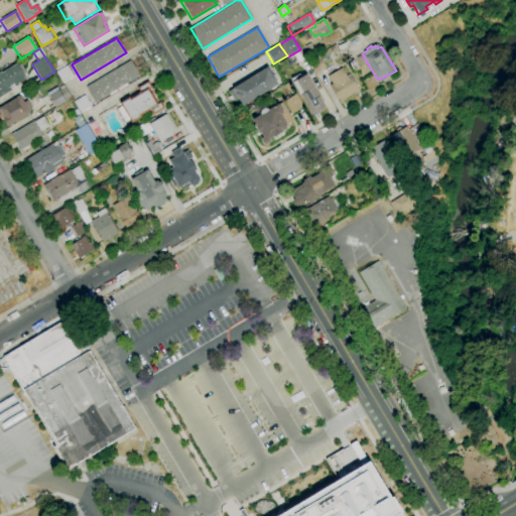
[(314,74),(307,61),(317,55),(325,67),(314,74)]
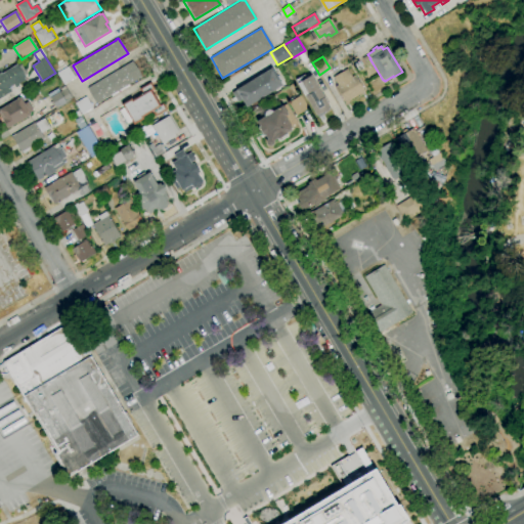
[(95,104),(87,88),(132,61),(141,77),(95,104)]
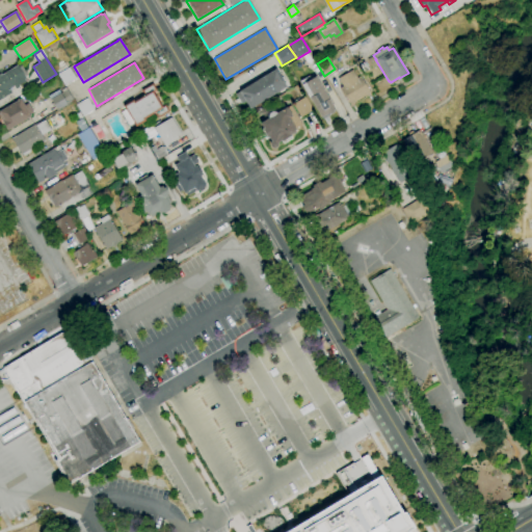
[(0,99),(0,74),(1,76),(17,65),(18,67),(20,65),(27,77),(24,80),(25,81),(15,88),(14,86),(10,88),(12,91),(11,92),(0,99)]
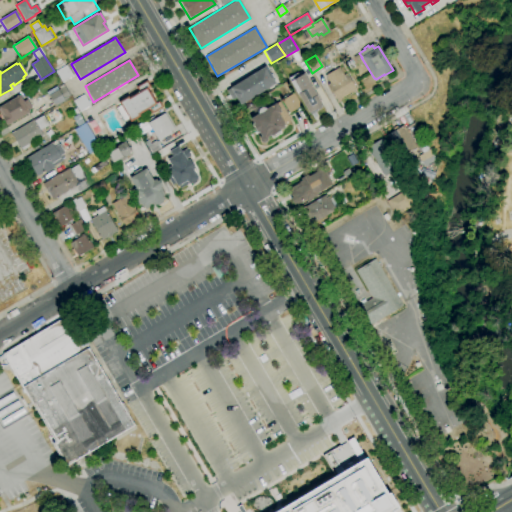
[(63,82),(56,71),(66,65),(73,76),(63,82)]
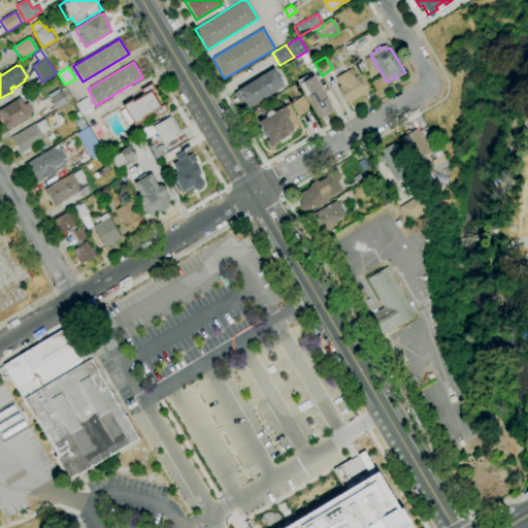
[(248,108),(241,99),(239,100),(235,93),(237,92),(237,91),(273,69),(284,87),(248,108)]
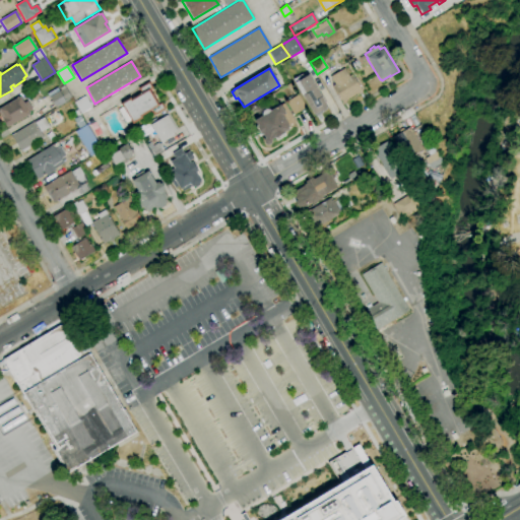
[(342,105),(331,87),(334,84),(330,77),(343,69),(348,77),(351,75),(362,92),(360,94),(359,92),(345,102),(342,105)]
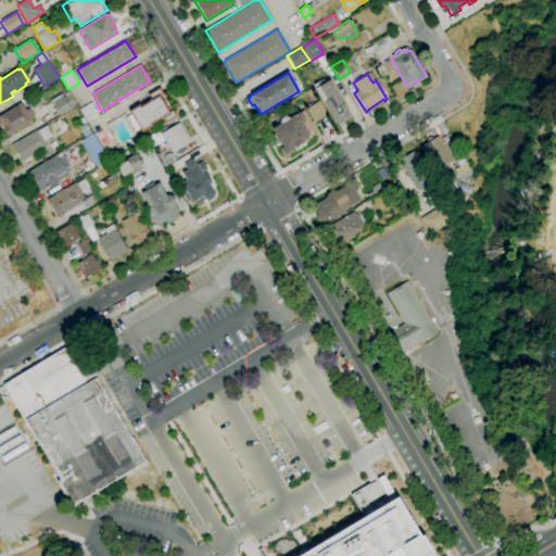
[(340,124),(338,121),(335,124),(314,89),(329,80),(350,115),(346,116),(346,117),(343,119),(343,122),(340,124)]
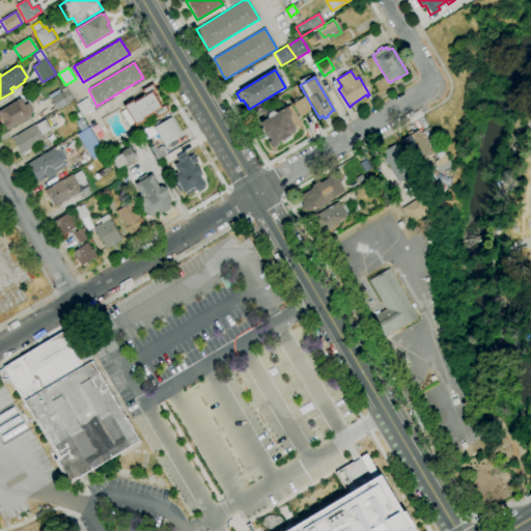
[(136,127),(122,106),(132,100),(134,102),(144,95),(141,90),(151,83),(169,111),(158,117),(155,112),(143,119),(144,120),(136,127)]
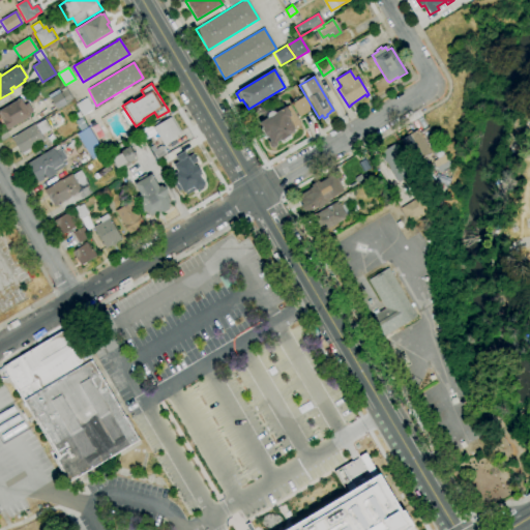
[(57,111),(50,98),(60,93),(66,90),(72,100),(66,105),(57,111)]
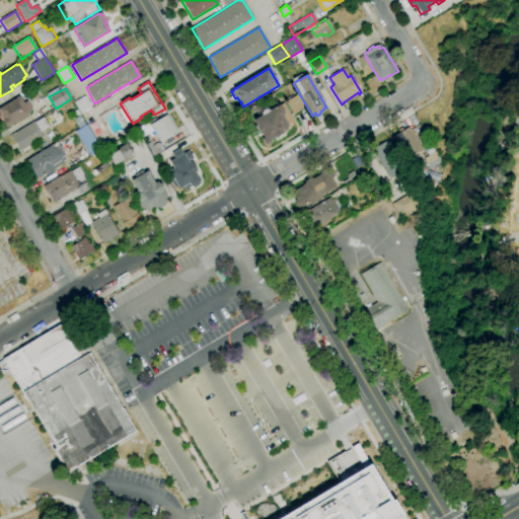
[(81,114),(74,102),(84,95),(91,107),(81,114)]
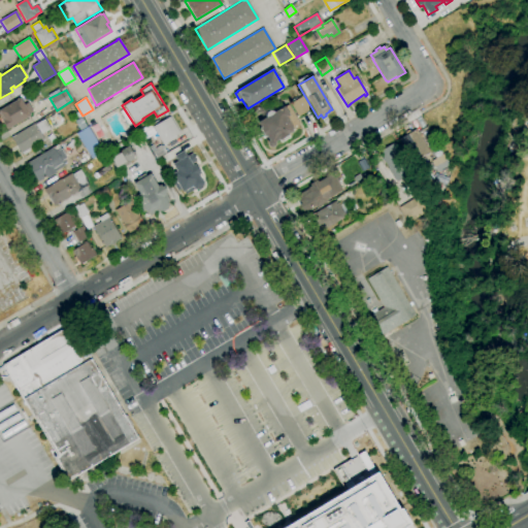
[(298,117),(290,104),(302,97),(309,109),(298,117)]
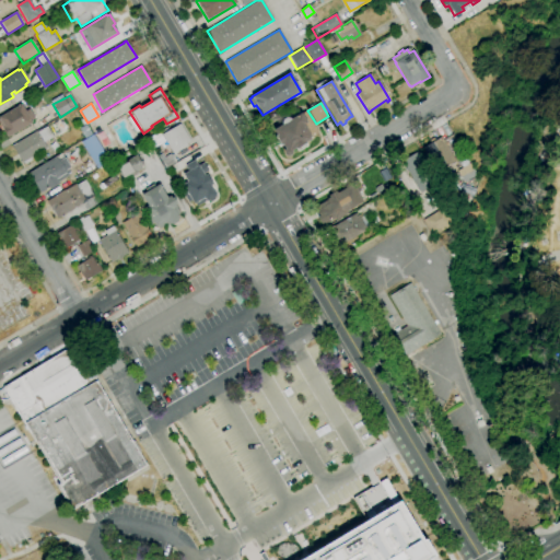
[(7,137),(2,129),(4,127),(0,118),(0,116),(21,104),(25,111),(30,108),(35,118),(30,121),(32,124),(7,137)]
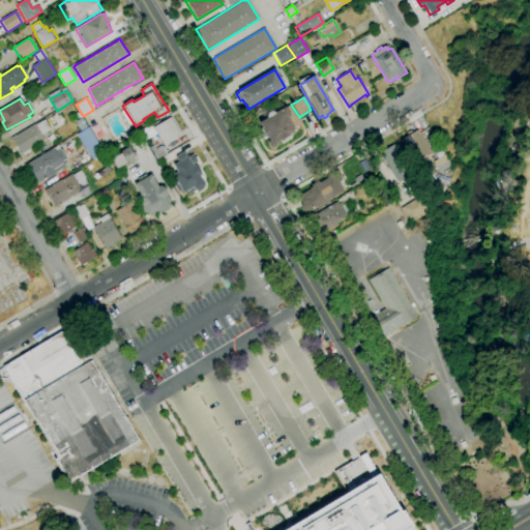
[(273,148),(270,148),(268,145),(268,142),(269,141),(267,138),(266,138),(261,129),(261,128),(259,123),(267,118),(266,117),(267,113),(270,112),(274,112),(275,113),(289,106),(300,125),(293,130),(294,131),(289,135),(289,136),(281,141),(280,140),(275,143),(276,143),(275,147),(273,148)]
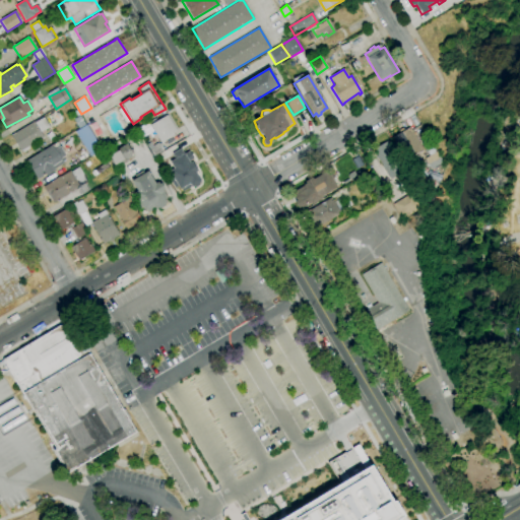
[(161,143),(150,125),(168,115),(177,131),(173,133),(174,135),(161,143)]
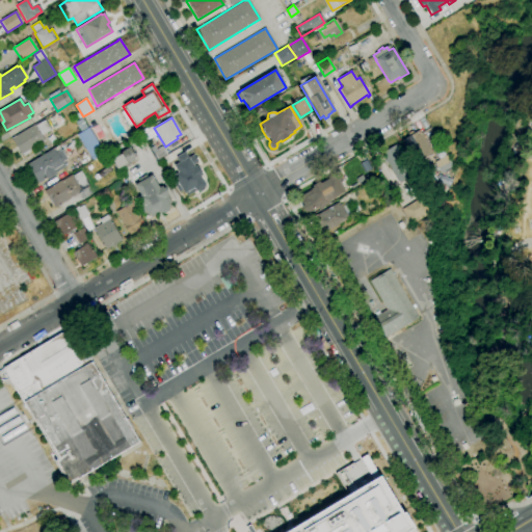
[(81,132),(75,122),(82,118),(87,128),(81,132)]
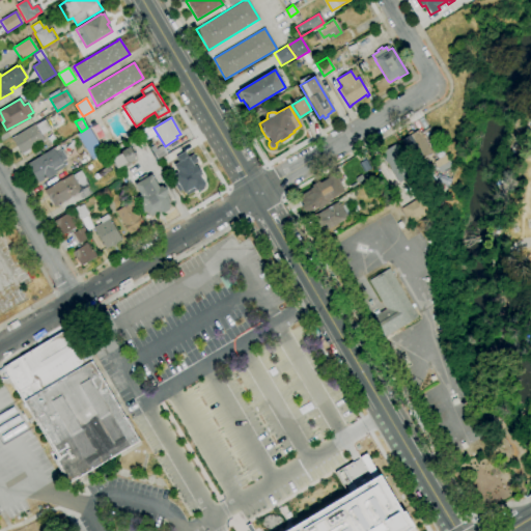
[(24,157),(23,155),(21,156),(10,138),(34,124),(35,126),(44,120),(50,131),(40,136),(44,141),(29,150),(30,152),(24,157)]
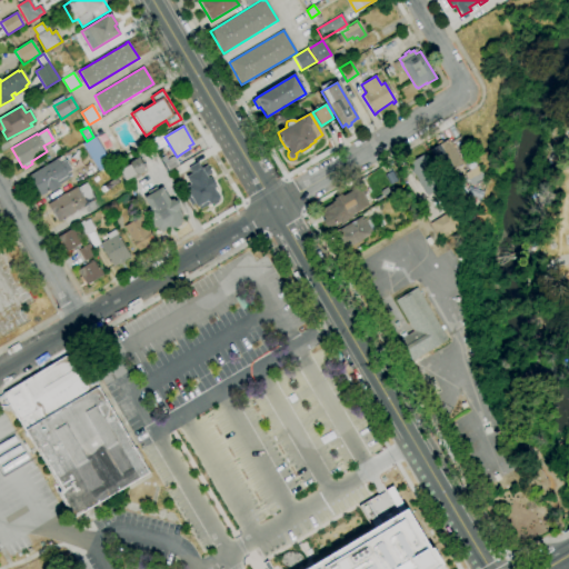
[(156,151),(150,140),(160,135),(166,145),(156,151)]
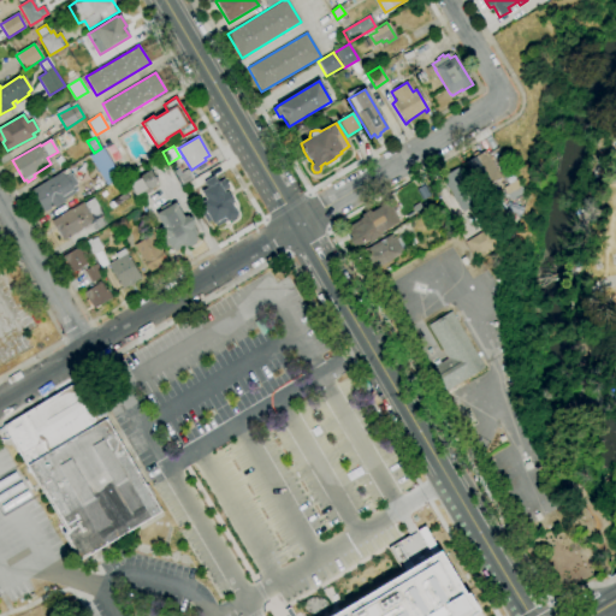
[(101,148),(102,148),(120,177),(107,185),(89,157),(94,153),(101,148)]
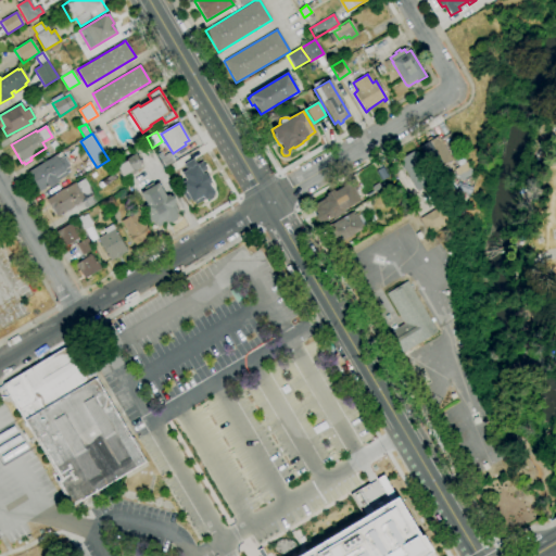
[(436,171),(420,147),(438,136),(453,160),(436,171)]
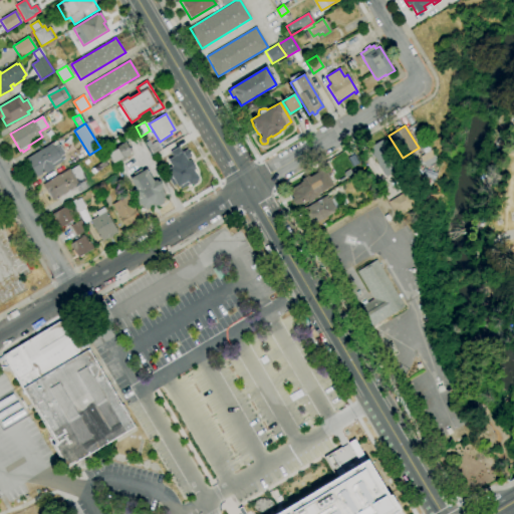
[(381,177),(397,170),(382,140),(368,146),(381,177)]
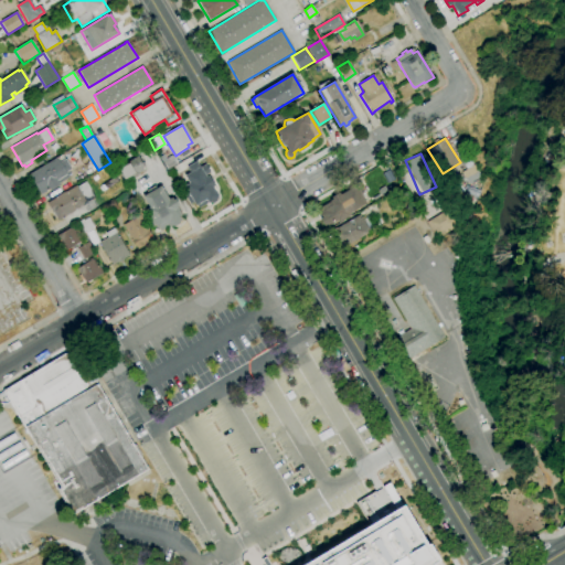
[(41,194),(29,174),(62,155),(64,160),(65,159),(72,169),(66,172),(68,178),(60,183),(61,184),(50,191),(49,190),(41,194)]
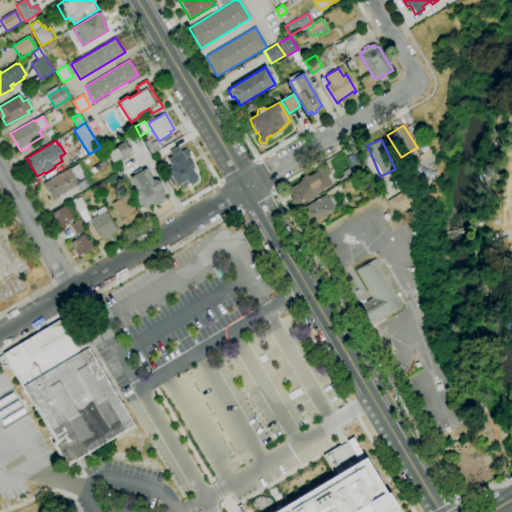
[(151,154),(144,143),(148,140),(150,144),(155,141),(160,149),(151,154)]
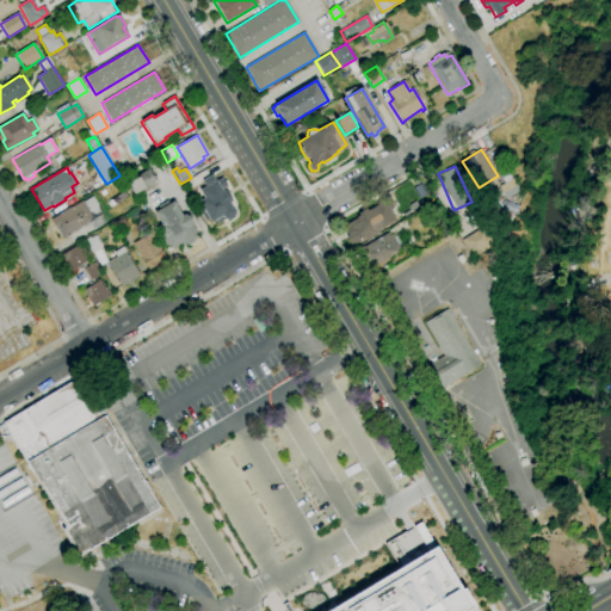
[(136,196),(135,195),(128,181),(148,170),(156,183),(147,189),(149,191),(142,195),(141,193),(136,196)]
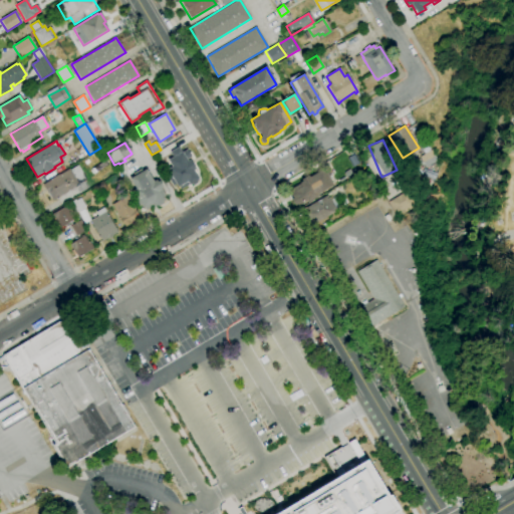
[(191,184),(194,185),(197,183),(197,180),(198,180),(193,171),(196,169),(190,160),(188,161),(186,159),(191,157),(187,150),(183,152),(182,152),(181,152),(179,147),(170,152),(173,157),(168,160),(172,167),(167,170),(171,176),(168,177),(173,186),(176,184),(178,188),(179,187),(180,190),(189,185),(191,184)]
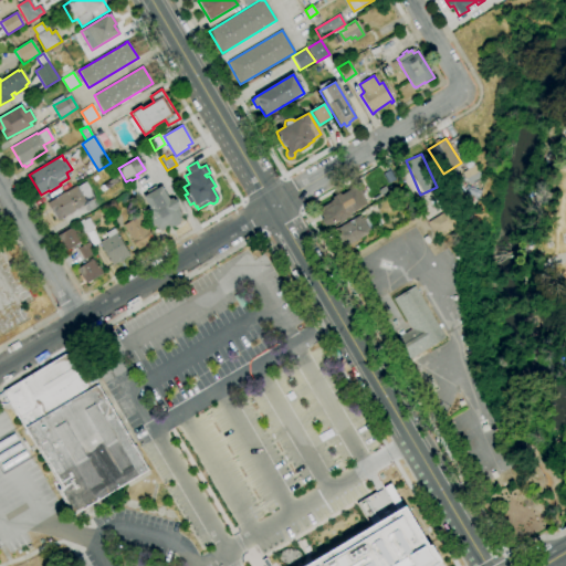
[(59,221),(53,212),(52,213),(46,203),(58,198),(56,197),(64,192),(65,192),(76,186),(76,187),(86,182),(95,198),(85,203),(86,205),(59,221)]
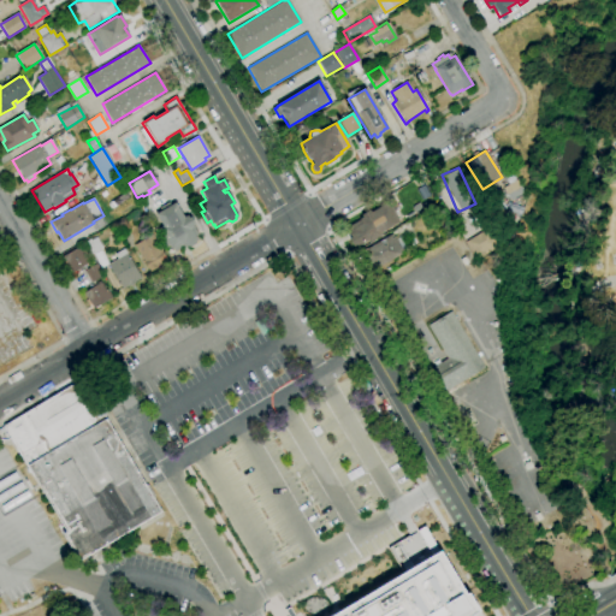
[(171,252),(167,246),(165,248),(160,238),(164,236),(159,227),(163,226),(155,214),(175,202),(183,218),(187,215),(188,219),(190,218),(194,224),(193,225),(197,235),(195,236),(197,240),(195,241),(196,243),(189,248),(188,246),(177,252),(176,249),(171,252)]
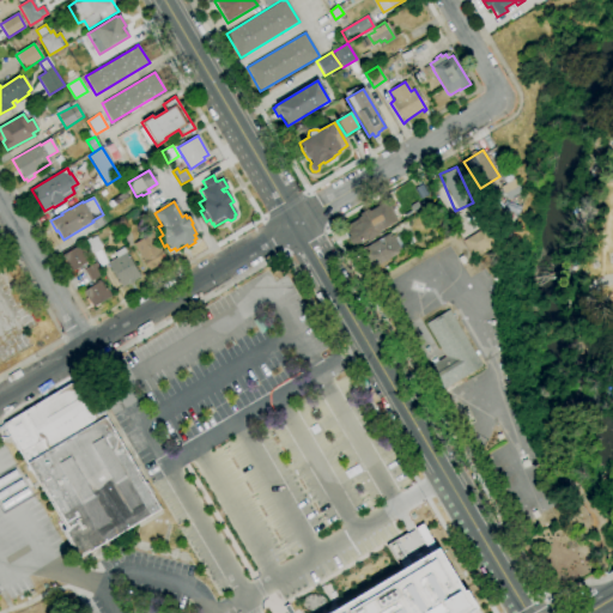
[(351,247),(346,238),(351,236),(345,226),(360,218),(358,214),(368,210),(369,211),(386,201),(398,222),(356,247),(354,244),(351,247)]
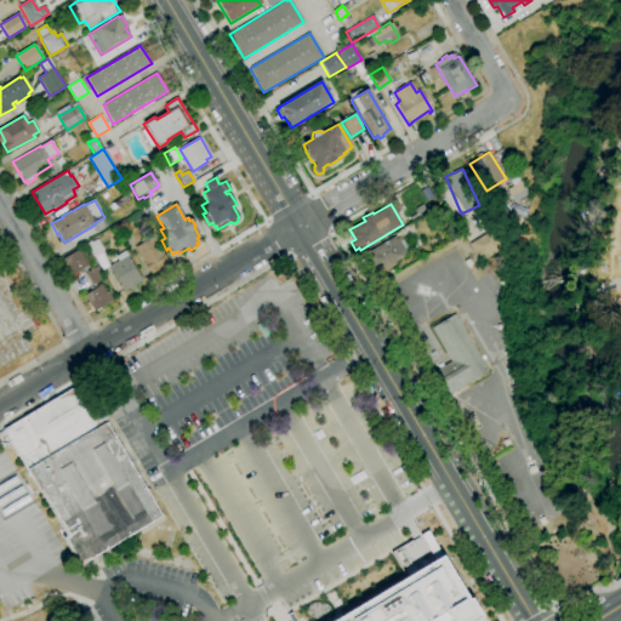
[(121,238),(114,223),(123,218),(131,232),(121,238)]
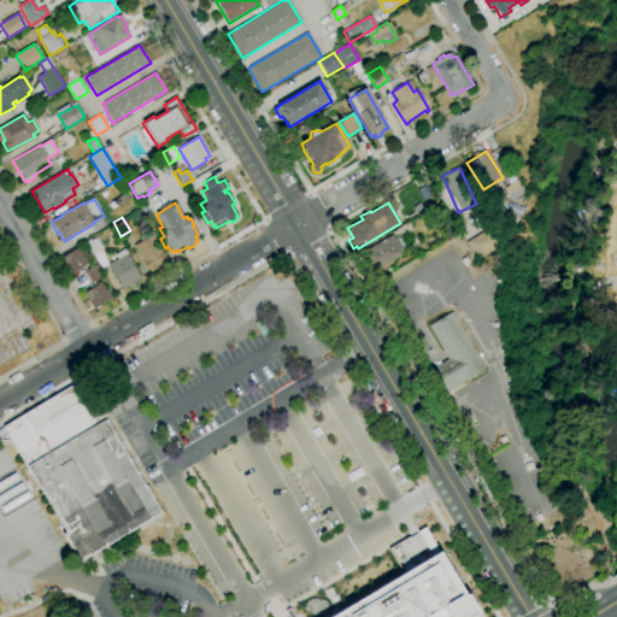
[(474,258),(465,244),(481,233),(491,248),(474,258)]
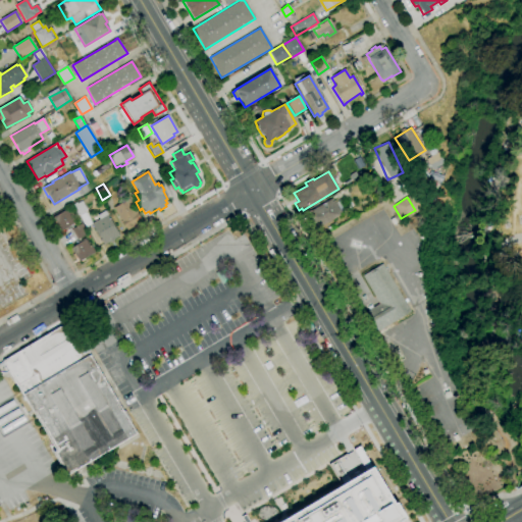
[(127,231),(113,208),(128,199),(142,222),(127,231)]
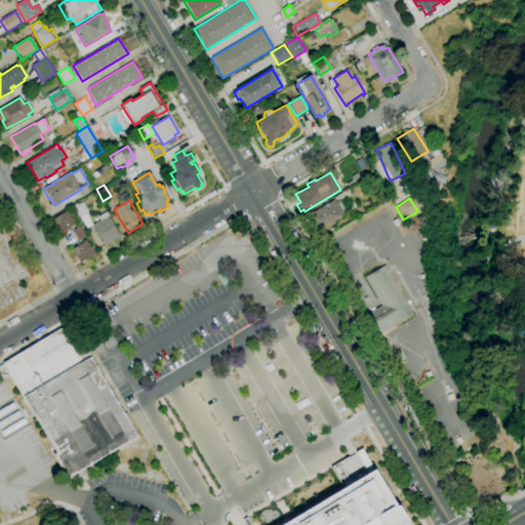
[(316,232),(308,217),(334,201),(342,215),(316,232)]
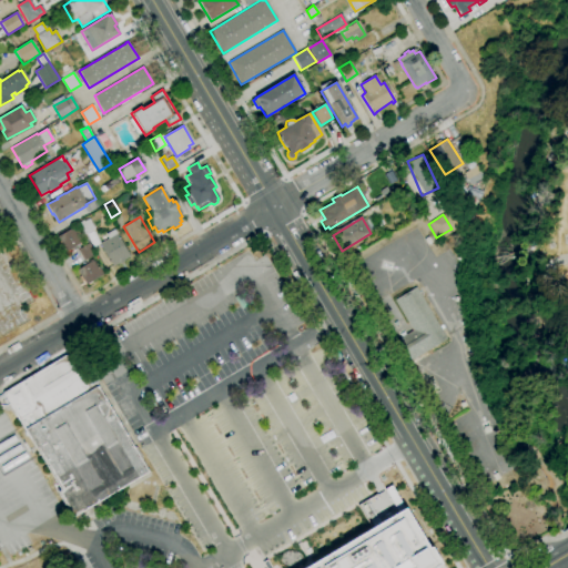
[(66,252),(58,237),(73,229),(82,242),(66,252)]
